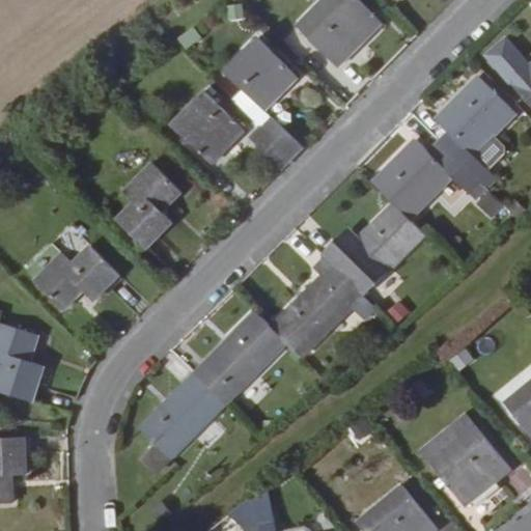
[(355,0),(319,0),(295,26),(336,68),(381,24),(355,0)]
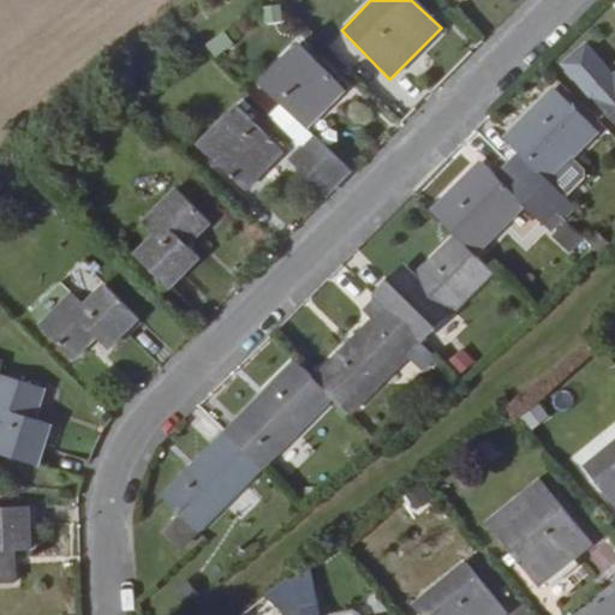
[(296,43),(257,81),(303,126),(342,89),(296,43)]
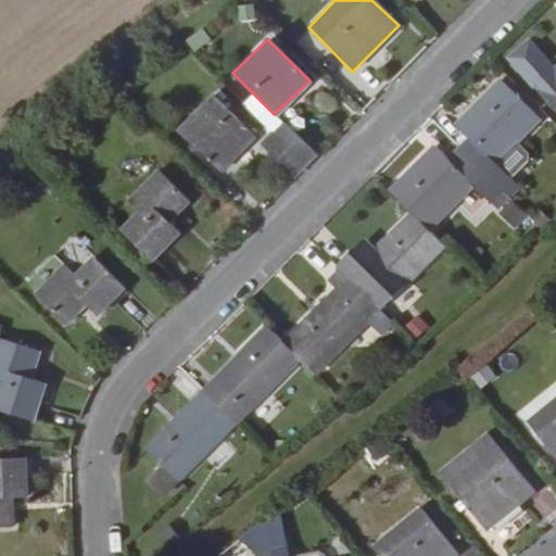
[(555,111),(555,66),(553,70),(529,40),(508,58),(555,111)]
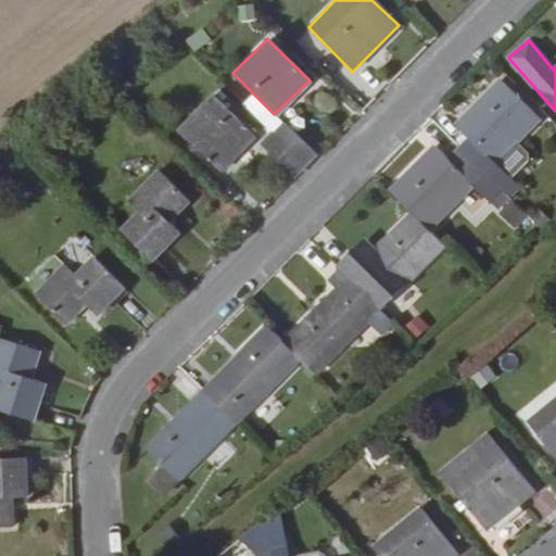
[(497,164),(540,123),(503,84),(459,126),(471,139),(481,150),(469,162),(500,192),(506,199),(519,187),(497,164)]
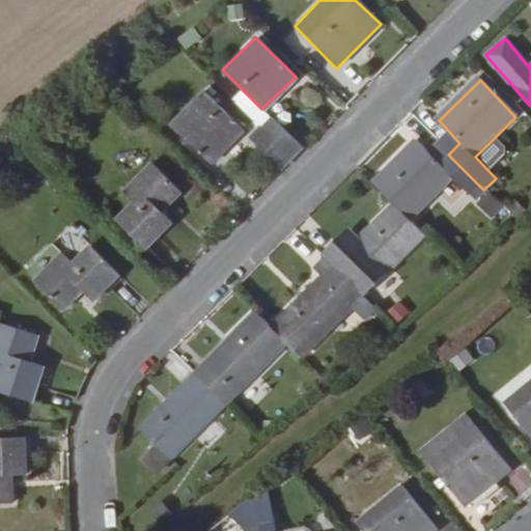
[(203,89),(170,121),(210,162),(243,129),(203,89)]
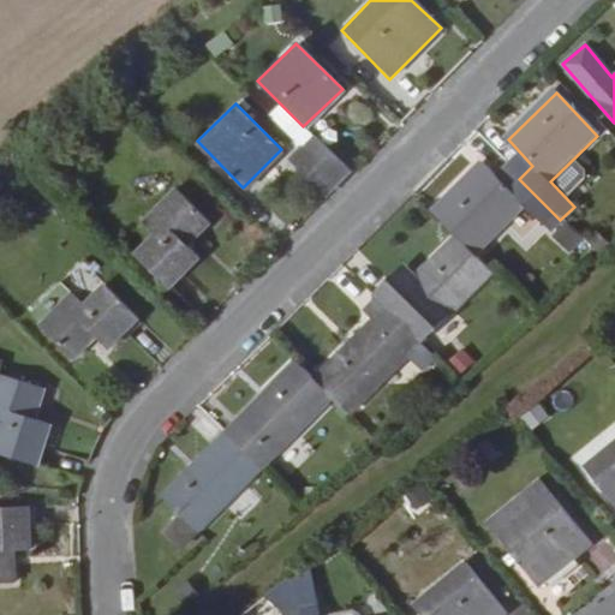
[(348,172),(314,136),(300,148),(336,183),(348,172)]
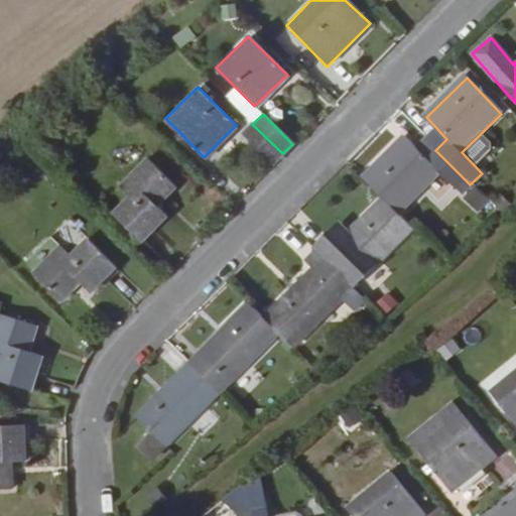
[(282,153),(252,124),(244,132),(273,161),(282,153)]
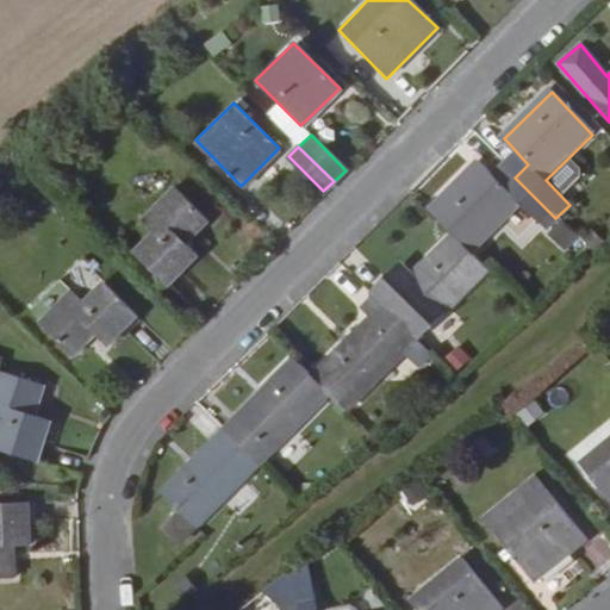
[(515,178),(528,165),(517,153),(504,166),(515,178)]
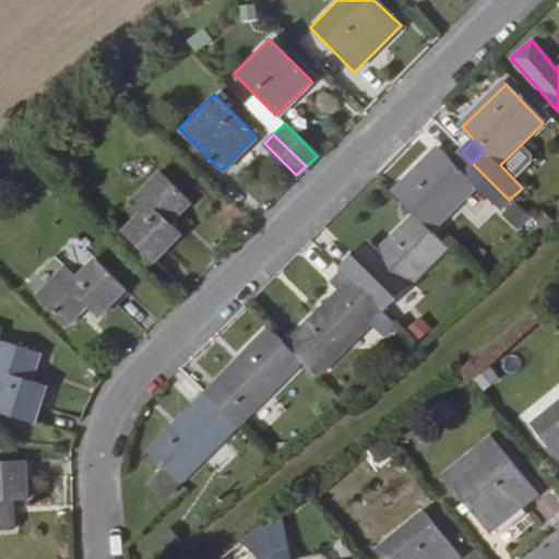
[(431,234),(476,190),(490,204),(502,193),(472,163),(460,174),(450,164),(438,152),(393,195),(416,218),(431,234)]
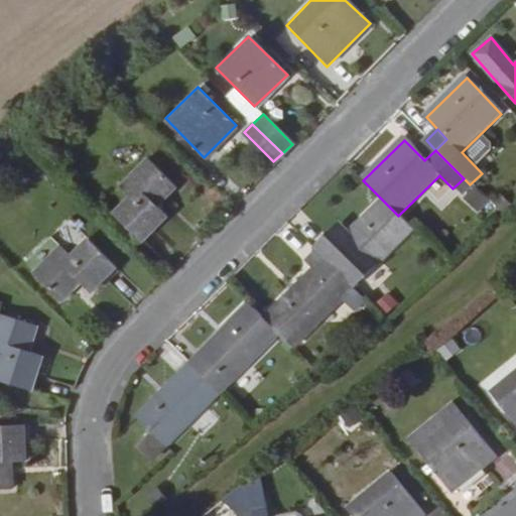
[(435,150),(426,140),(415,151),(424,160),(435,150)]
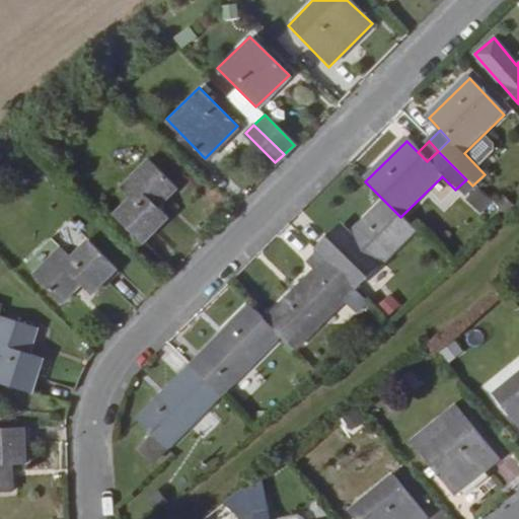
[(129,197),(112,212),(141,241),(166,217),(156,207),(176,187),(146,157),(118,184),(129,197)]
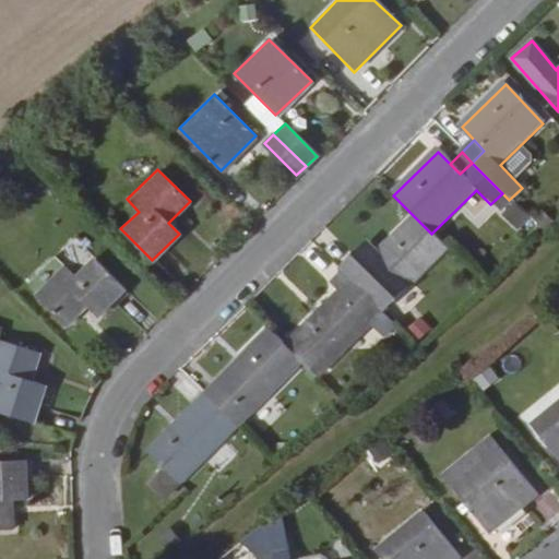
[(383,316),(449,251),(431,234),(416,218),(380,254),(361,273),(355,265),(344,276),(383,316)]
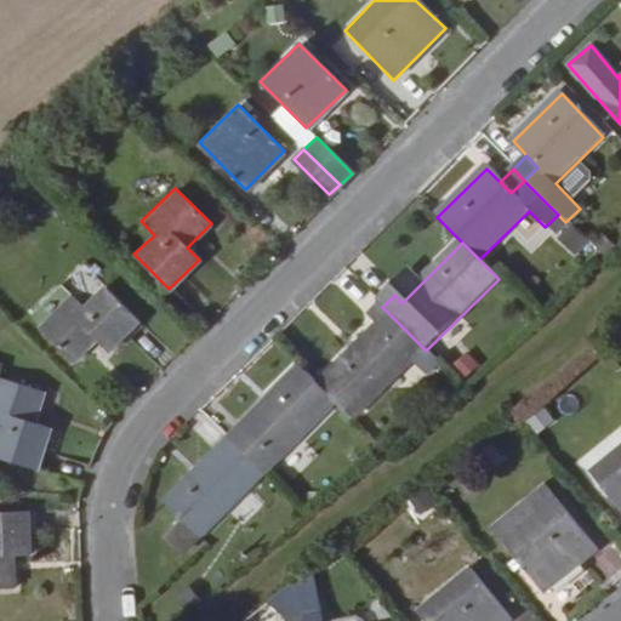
[(402,303),(422,283),(416,274),(394,295),(402,303)]
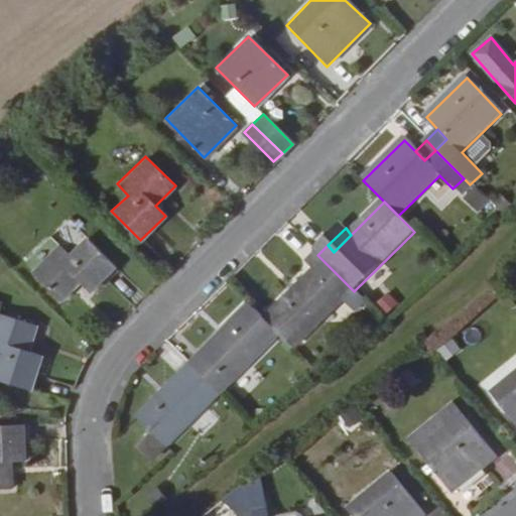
[(57,244),(30,270),(59,300),(80,281),(89,291),(114,266),(86,238),(68,255),(57,244)]
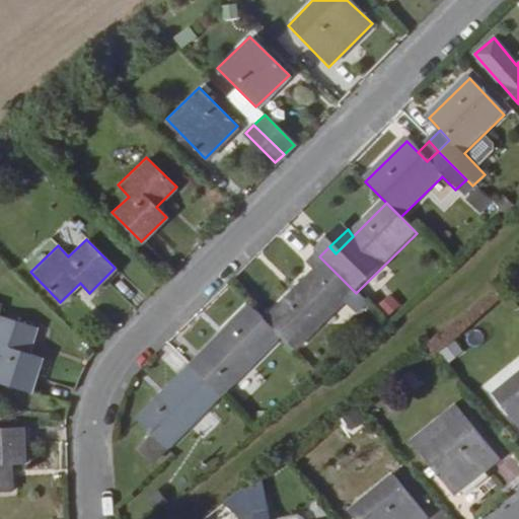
[(297,352),(356,293),(319,256),(310,265),(316,273),(267,321),(283,338),(297,352)]
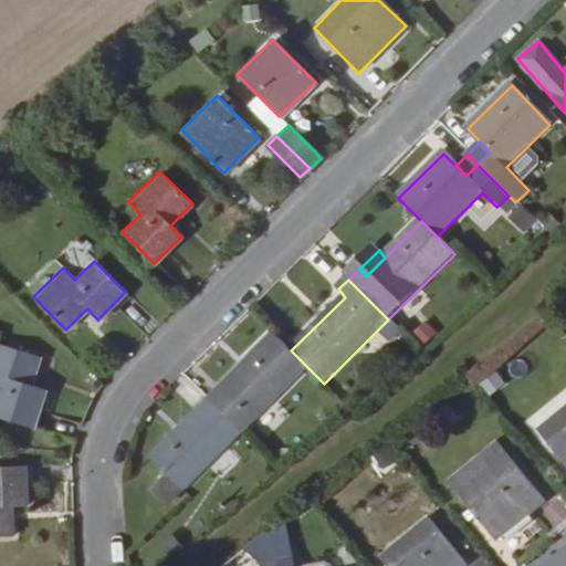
[(242,432),(308,368),(291,350),(274,334),(209,399),(242,432)]
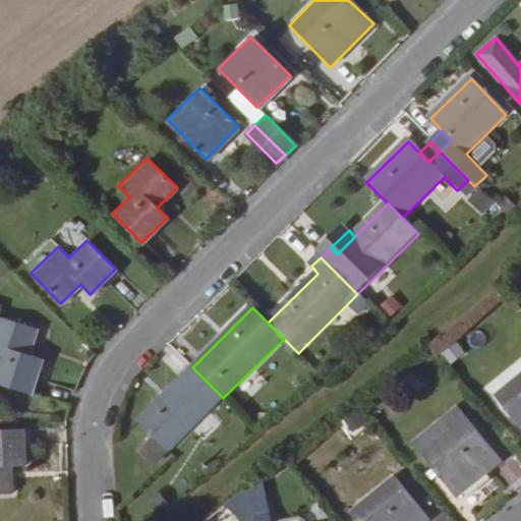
[(0,382),(30,393),(41,358),(27,354),(36,328),(0,314),(0,382)]
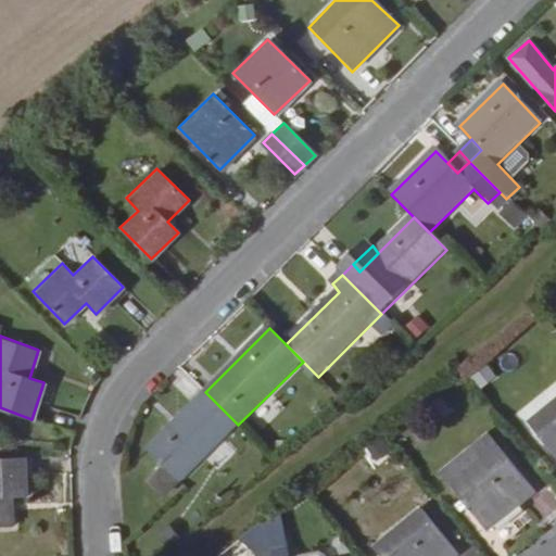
[(180,482),(238,425),(205,392),(148,449),(165,467),(180,482)]
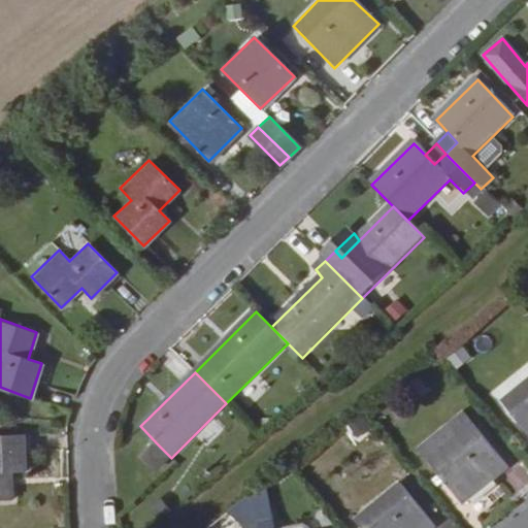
[(527,376),(500,399),(527,433),(527,376)]
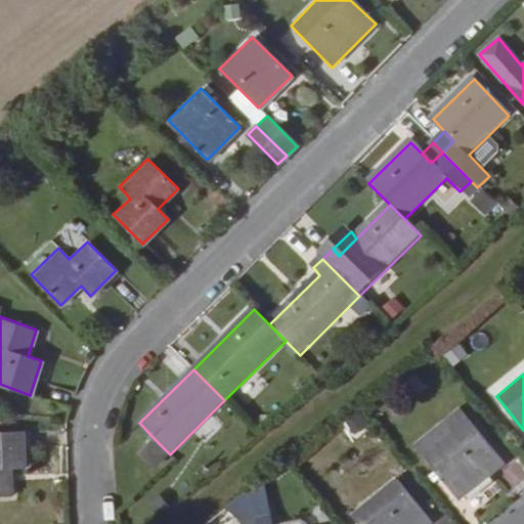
[(424,455),(470,420),(461,408),(415,444),(424,455)]
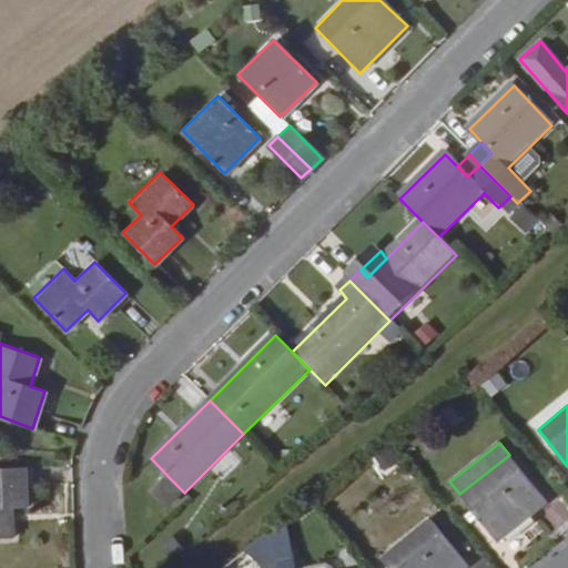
[(546,500),(509,455),(459,494),(473,510),(478,518),(496,539),(546,500)]
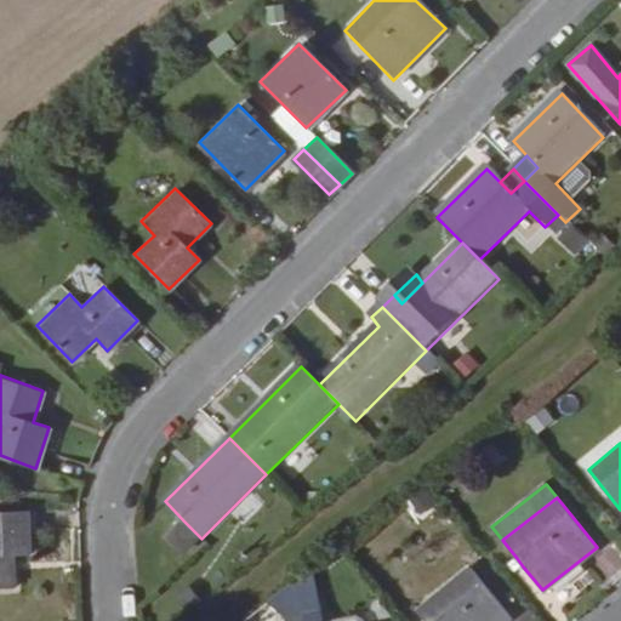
[(0,585),(13,585),(12,553),(28,552),(26,511),(0,512),(0,585)]
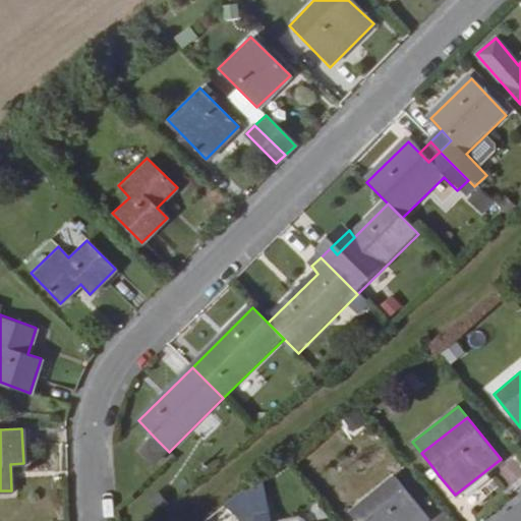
[(169,452),(155,438),(139,452),(154,466),(169,452)]
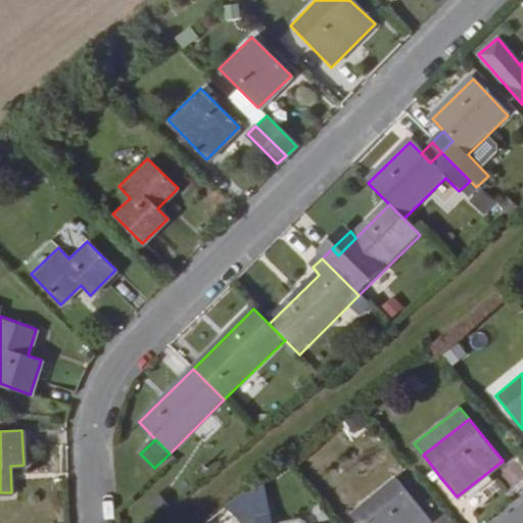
[(433,482),(440,477),(435,470),(428,475),(433,482)]
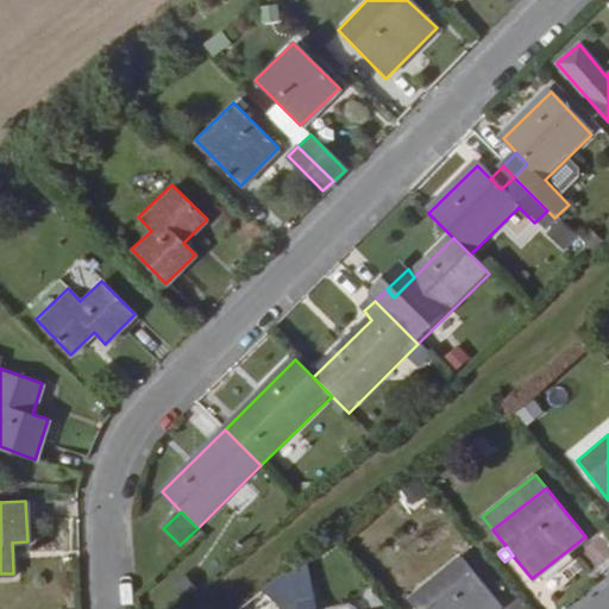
[(320,608),(312,552),(296,563),(302,608),(320,608)]
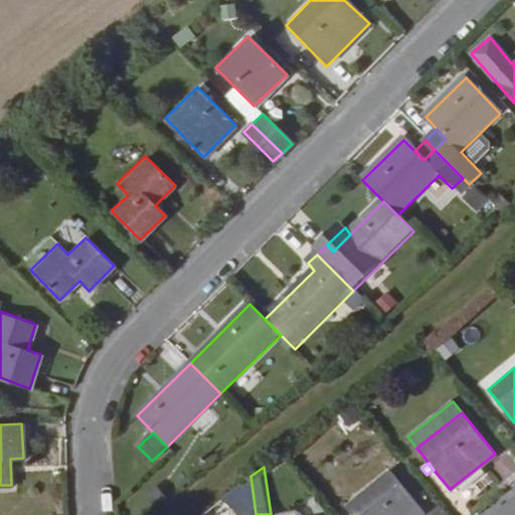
[(389,470),(344,506),(351,514),(418,514),(422,512),(389,470)]
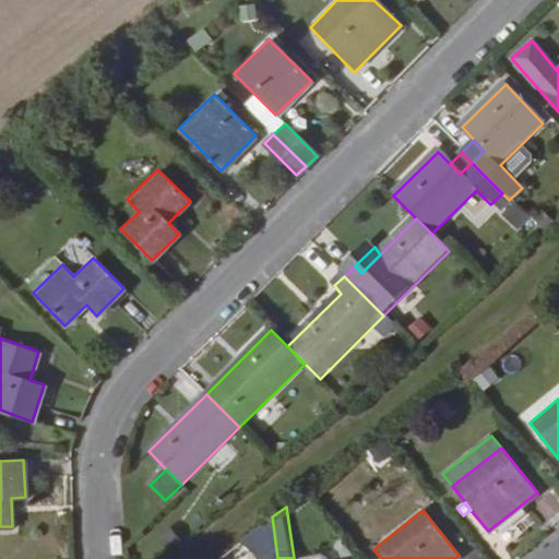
[(277,558),(272,516),(248,534),(260,552),(261,558),(277,558)]
